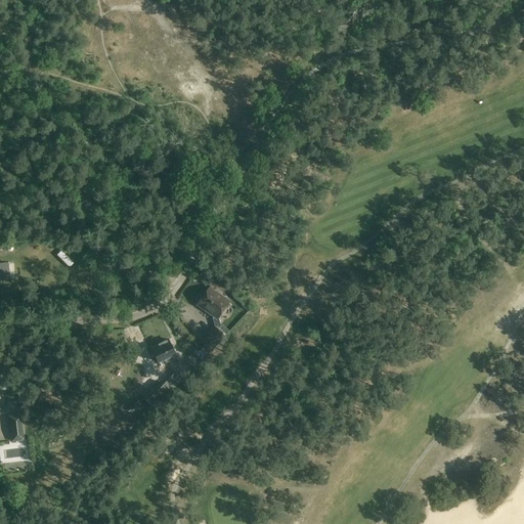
[(0,280),(9,280),(8,265),(0,265),(0,280)]
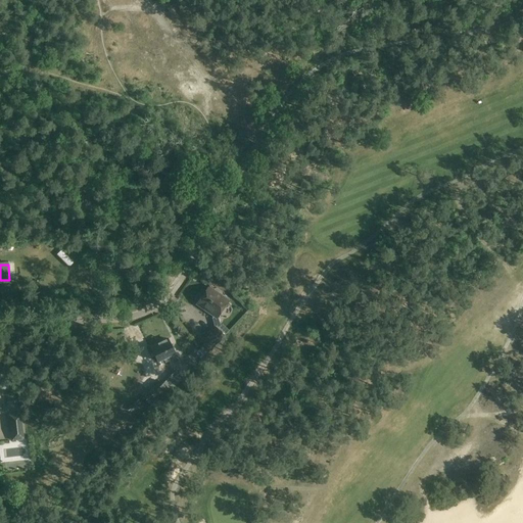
[(214,290),(209,287),(197,305),(214,317),(212,318),(215,326),(219,329),(220,328),(218,318),(229,301),(221,295),(222,294),(222,292),(217,288),(215,289),(214,290)]
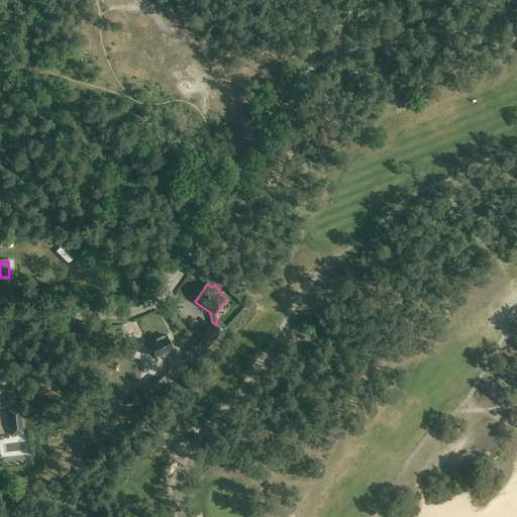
[(222,331),(216,325),(212,322),(198,337),(208,346),(222,331)]
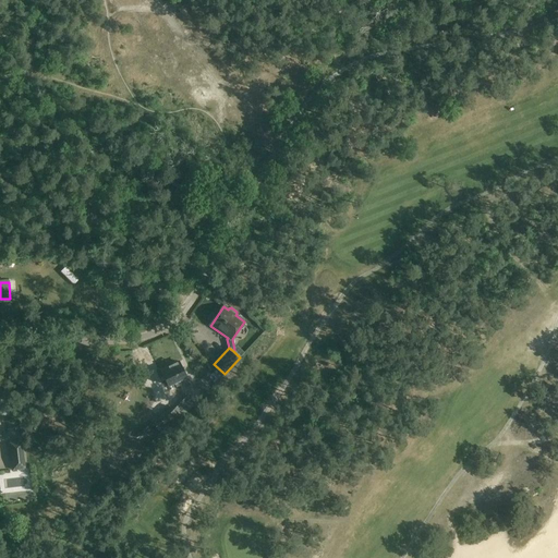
[(176,362),(172,364),(172,366),(161,371),(168,387),(176,384),(178,387),(189,383),(180,363),(177,364),(176,362)]
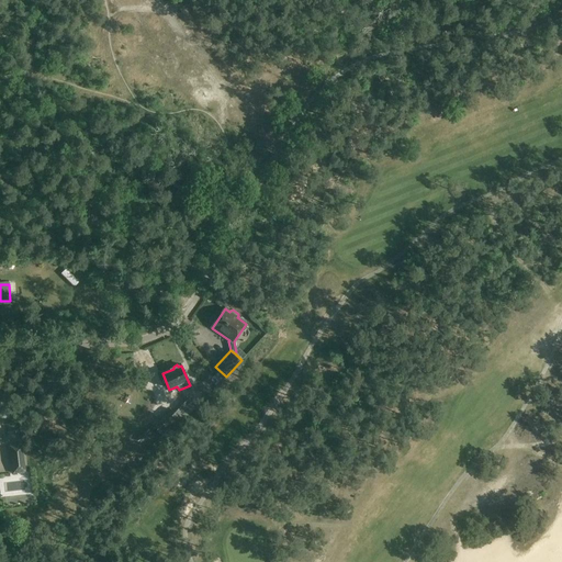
[(153,425),(163,436),(165,439),(195,407),(187,398),(172,413),(169,409),(153,425)]
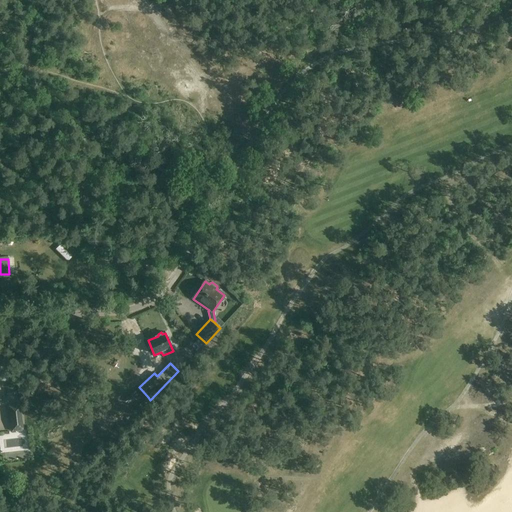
[(8,407),(11,432),(23,430),(20,406),(8,407)]
